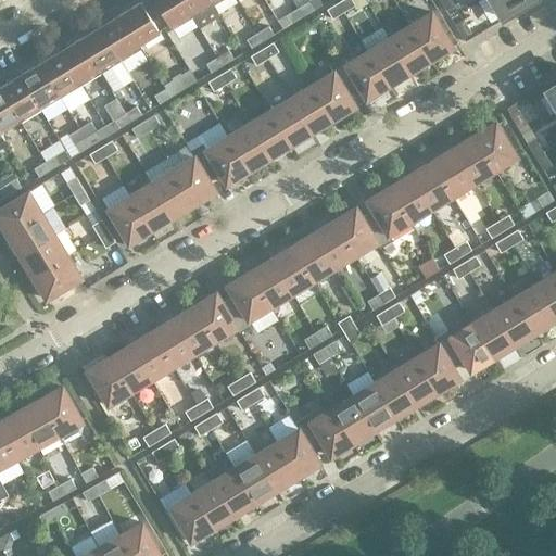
[(193,17),(181,0),(153,0),(168,24),(168,25),(168,26),(169,25),(173,29),(193,17)]
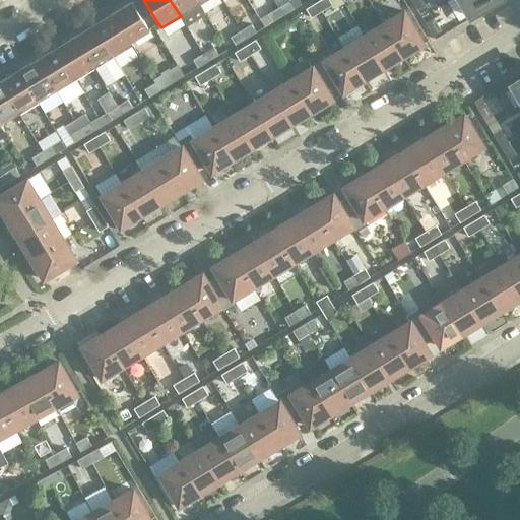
[(199,5),(196,0),(170,0),(181,16),(199,5)]
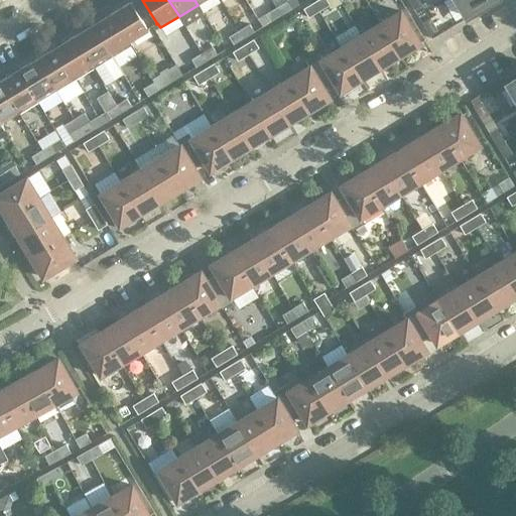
[(329,5),(326,0),(316,0),(313,2),(318,11),(329,5)]
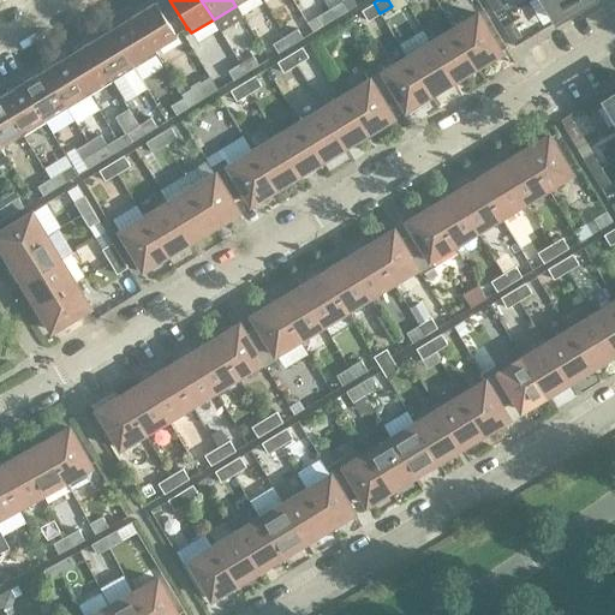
[(502,6),(499,0),(485,0),(493,12),(502,6)]
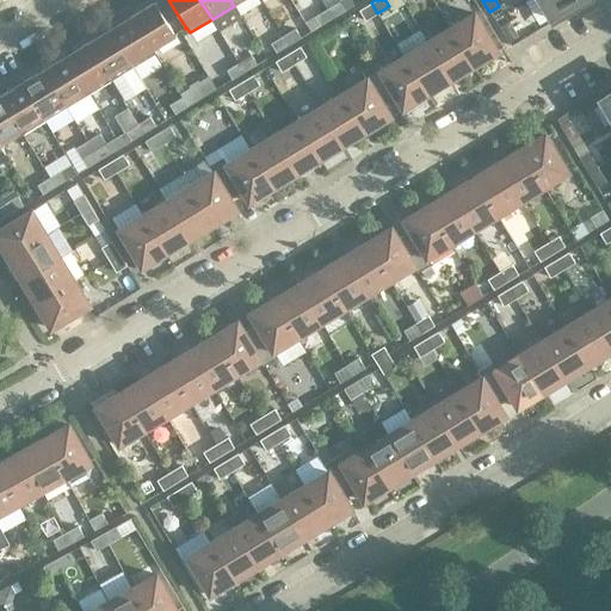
[(539,0),(543,5),(544,5),(551,18),(579,0),(539,0)]
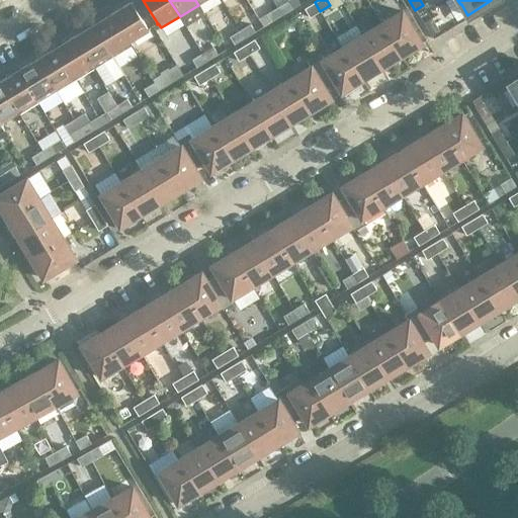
[(132,1),(111,13),(128,41),(130,40),(149,29),(148,28),(132,3),(133,2),(132,1)]
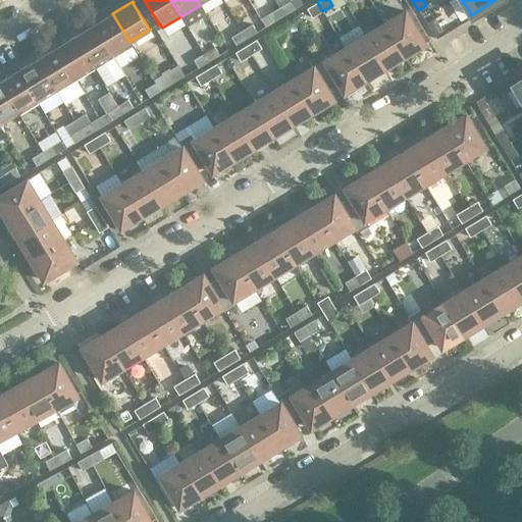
[(290,1),(279,8),(283,15),(295,9),(290,1)]
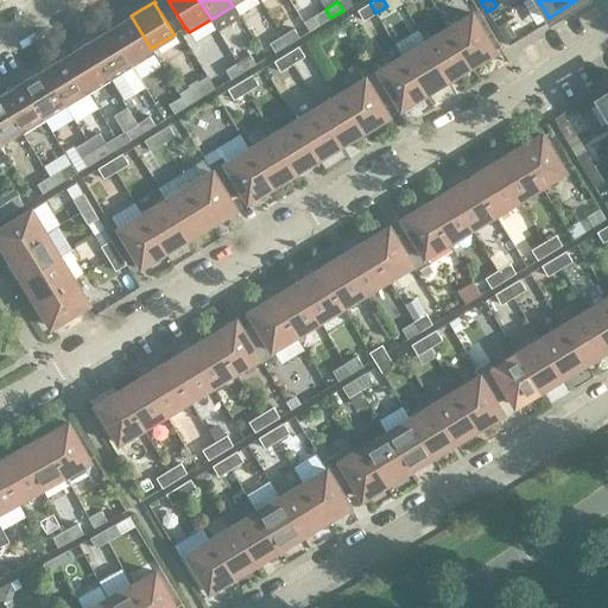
[(375,13),(369,2),(358,11),(363,20),(375,13)]
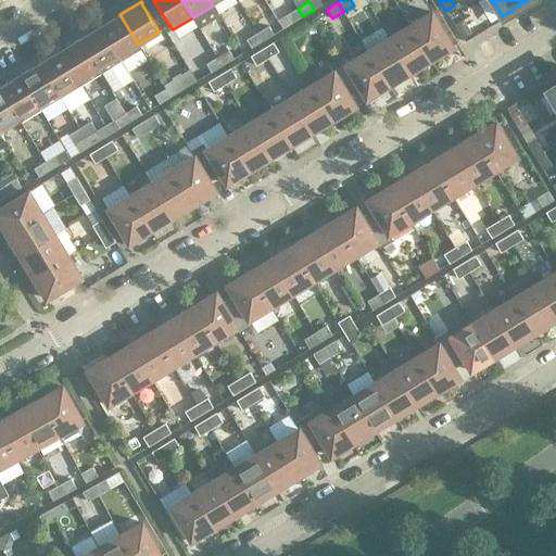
[(302,16),(298,9),(286,15),(291,24),(302,16)]
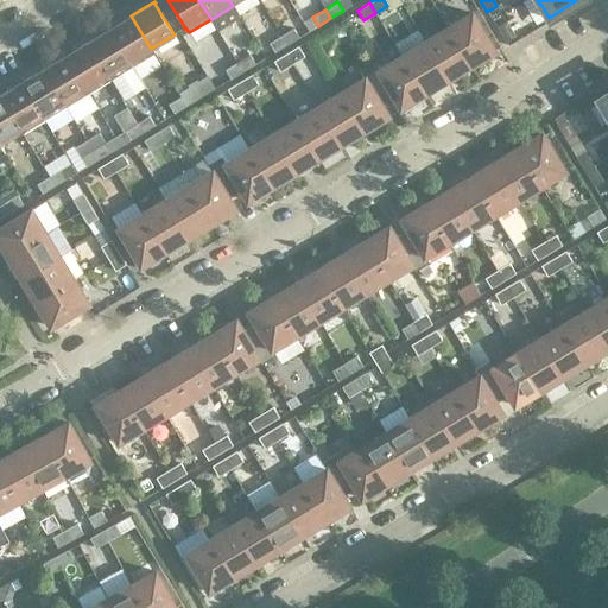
[(472,12),(448,27),(470,65),(494,50),(472,12)]
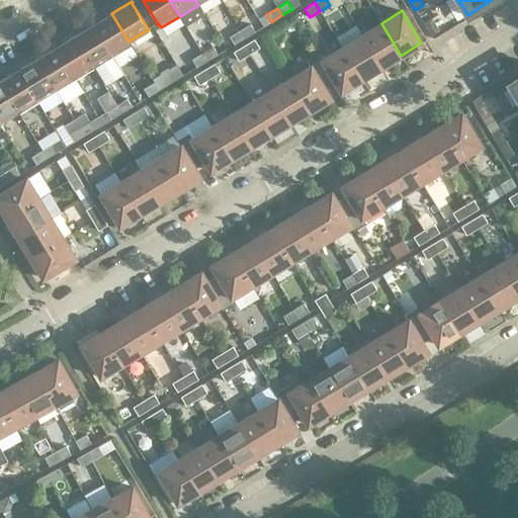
[(128,41),(111,13),(93,24),(112,57),(132,46),(130,40),(128,41)]
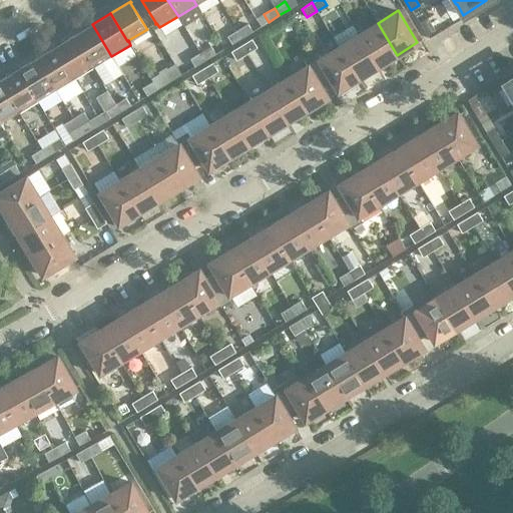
[(427,18),(419,23),(427,36),(435,31),(427,18)]
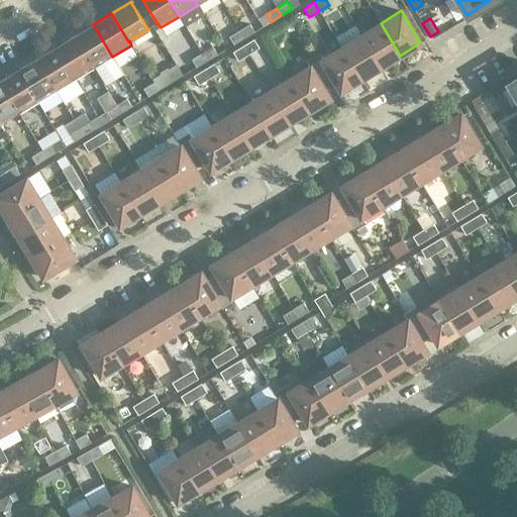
[(400,56),(381,23),(360,35),(381,68),(400,56)]
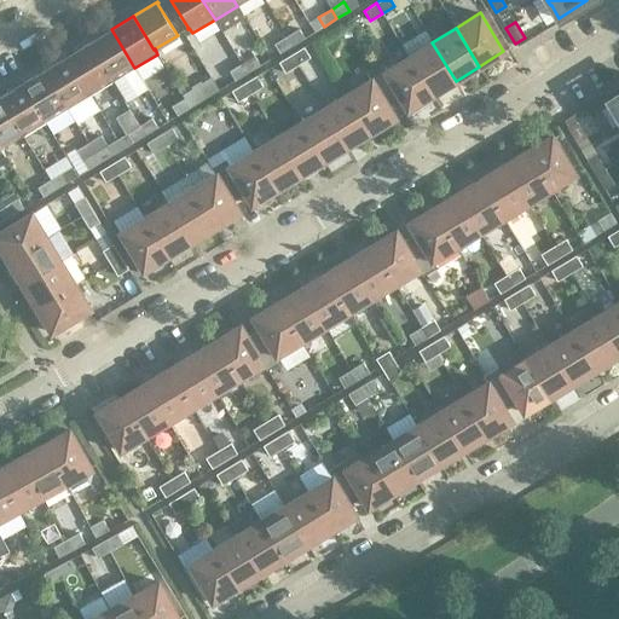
[(134,68),(111,29),(88,44),(113,81),(134,68)]
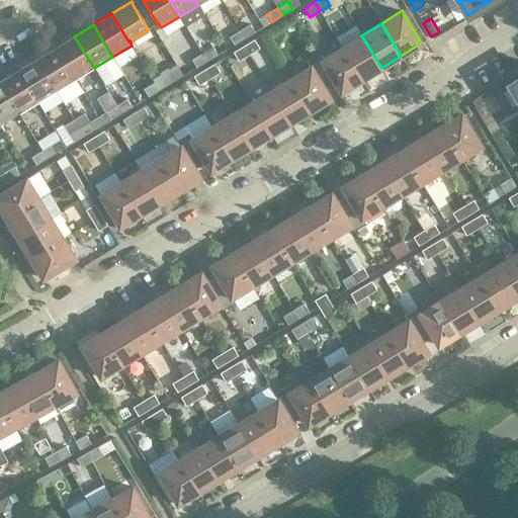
[(250,24),(240,30),(244,38),(255,31),(250,24)]
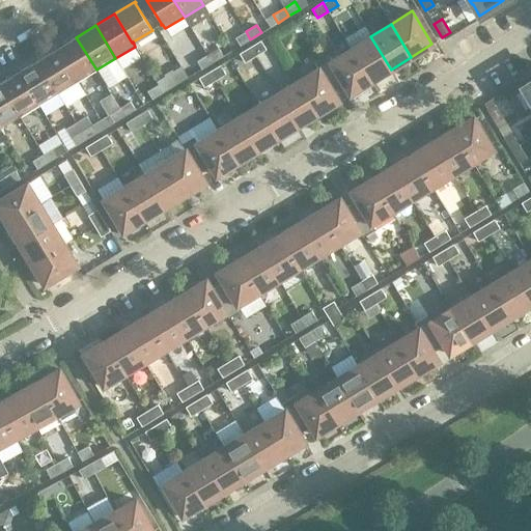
[(250,39),(246,31),(235,38),(240,46),(250,39)]
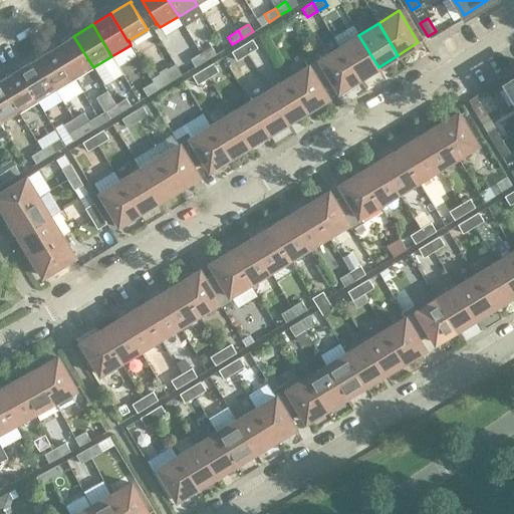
[(378,67),(358,35),(339,46),(358,78),(378,67)]
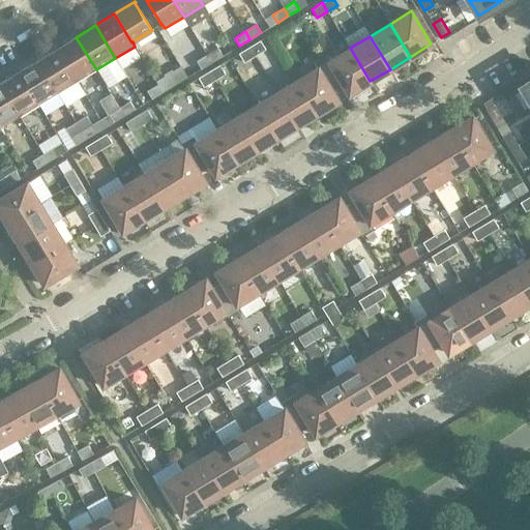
[(96,69),(76,37),(57,49),(77,82),(96,69)]
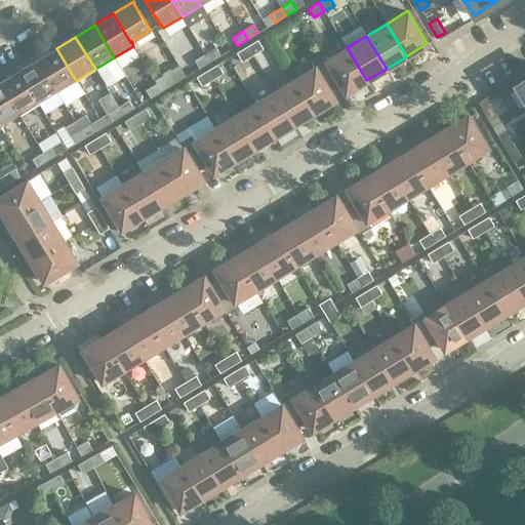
[(263,48),(257,40),(256,40),(246,46),(252,55),(263,48)]
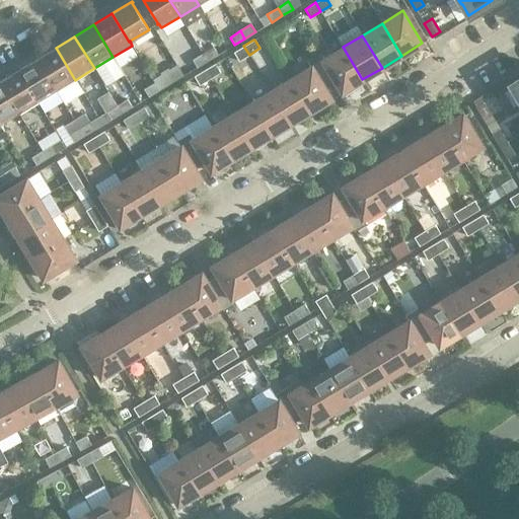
[(249,55),(243,46),(233,52),(238,61),(249,55)]
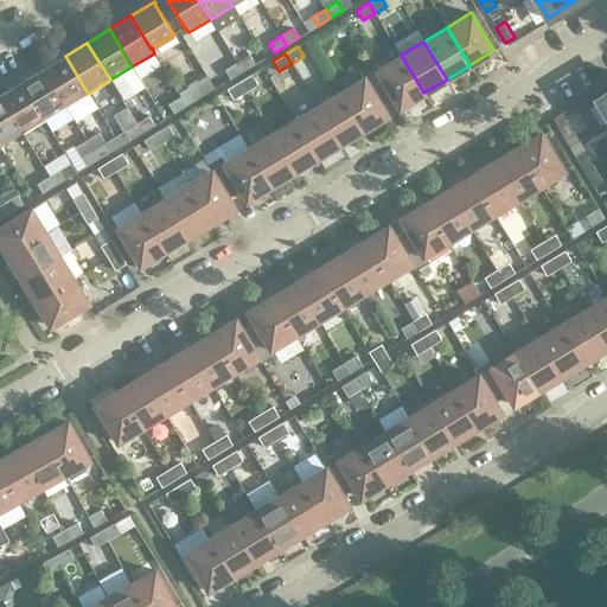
[(249,55),(237,63),(242,71),(255,64),(249,55)]
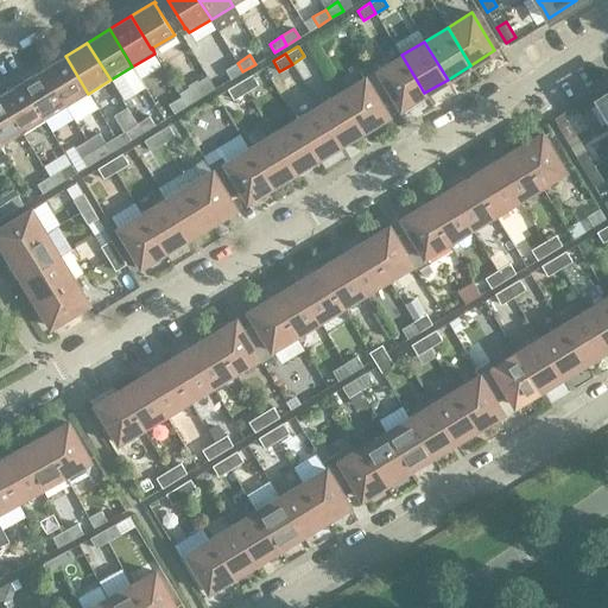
[(424,93),(401,55),(378,69),(394,96),(393,97),(400,108),(424,93)]
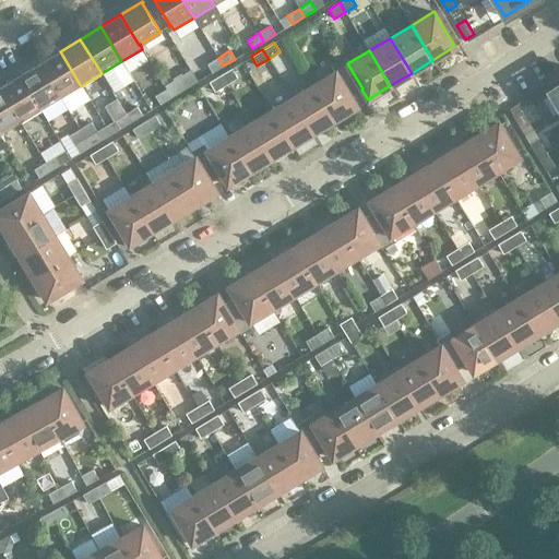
[(81,86),(60,51),(40,63),(61,98),(81,86)]
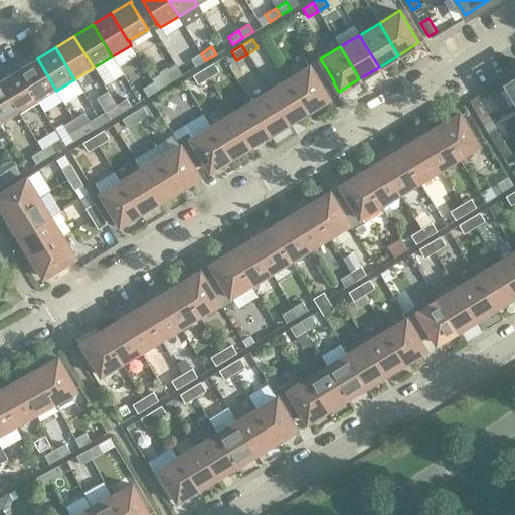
[(205,60),(201,53),(191,58),(196,66),(205,60)]
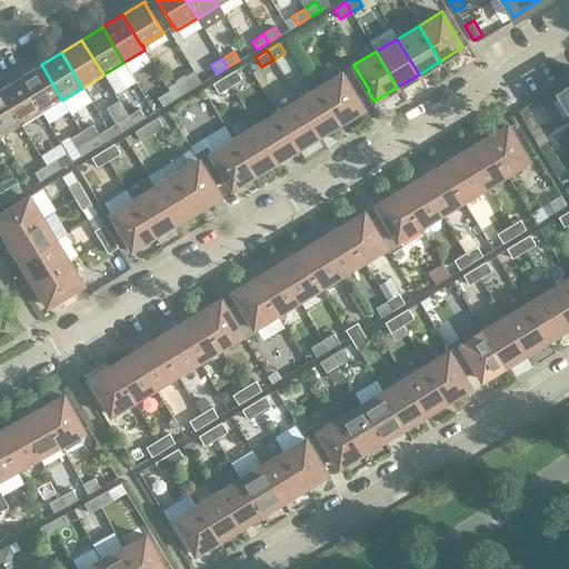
[(341,72),(319,86),(340,121),(362,108),(357,98),(368,91),(369,90),(353,65),(353,66),(350,59),(337,67),(341,72)]
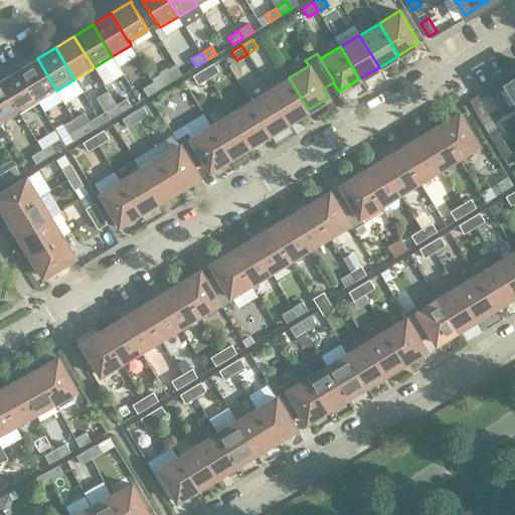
[(56,91),(37,58),(18,69),(37,102),(56,91)]
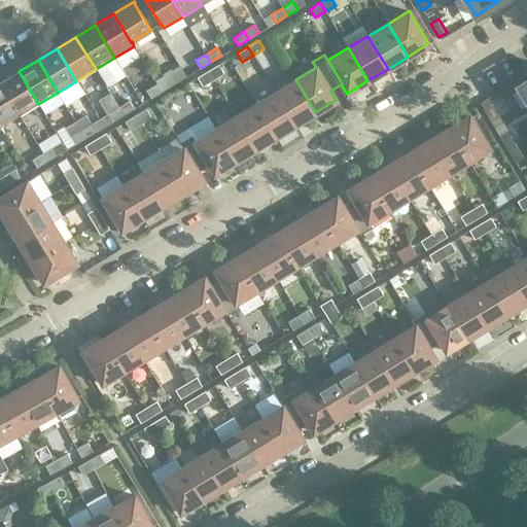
[(223,73),(218,65),(208,71),(213,79),(223,73)]
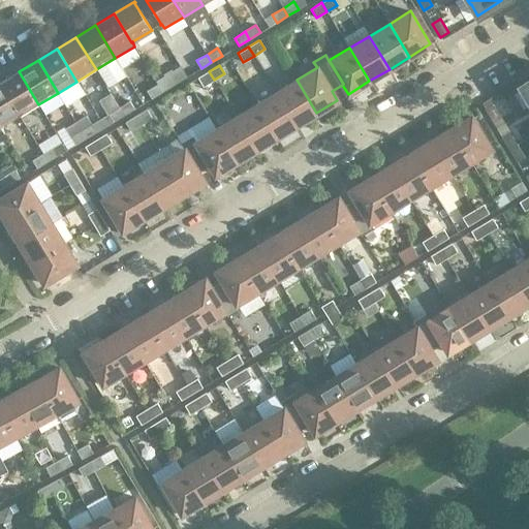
[(38,104),(19,71),(0,83),(0,84),(20,116),(38,104)]
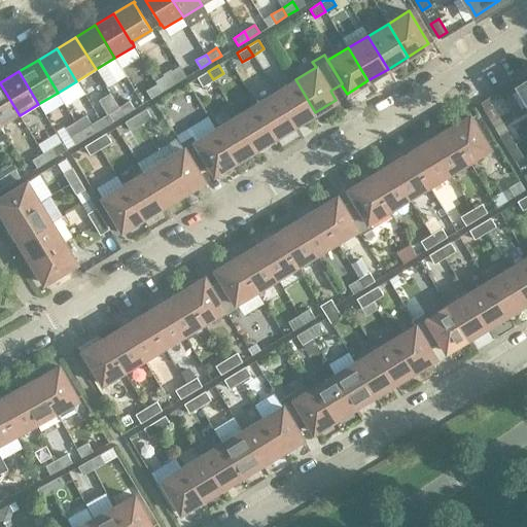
[(213,79),(208,71),(197,77),(202,86),(213,79)]
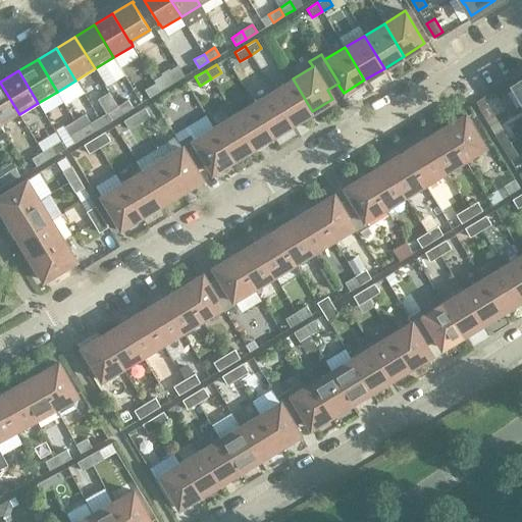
[(165,76),(155,84),(160,91),(170,85),(165,76)]
